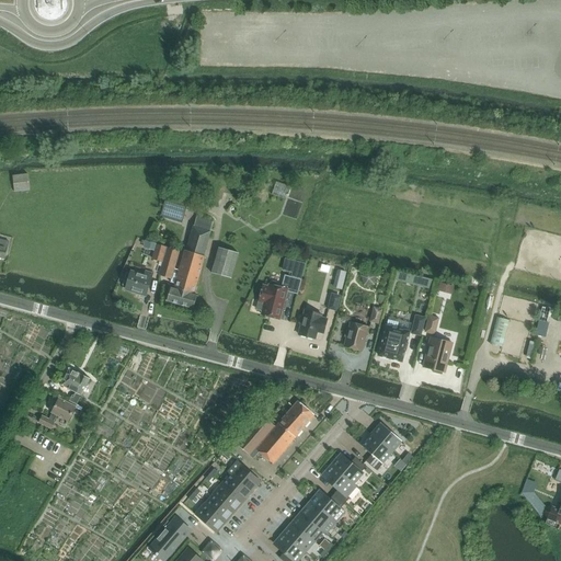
[(14,192),(30,191),(27,174),(12,176),(14,192)]
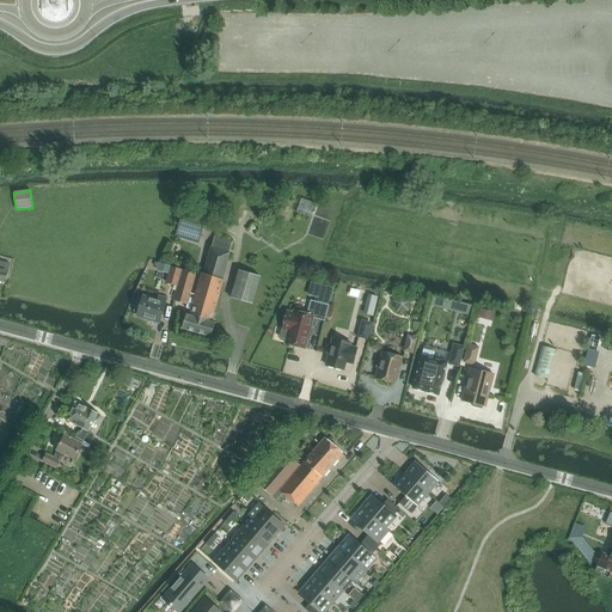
[(190,231),(201,234),(208,212),(193,207),(189,216),(183,214),(178,227),(182,228),(181,236),(189,237),(190,231)]
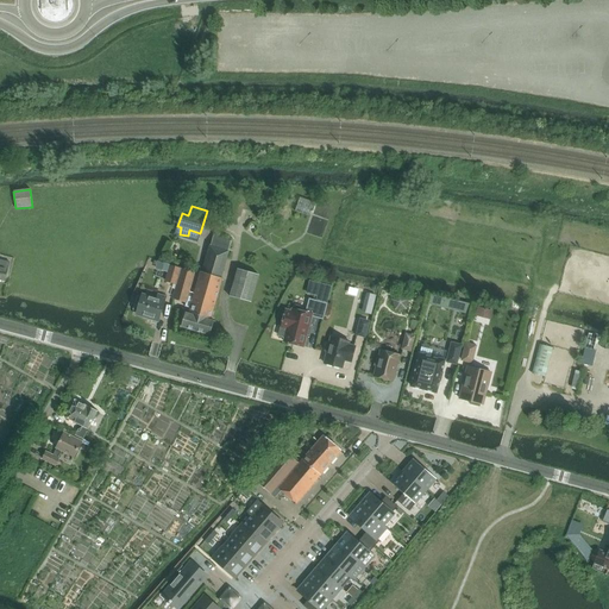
[(211,320),(223,278),(220,277),(232,242),(213,236),(202,272),(200,272),(188,314),(186,313),(181,327),(209,336),(214,321),(211,320)]
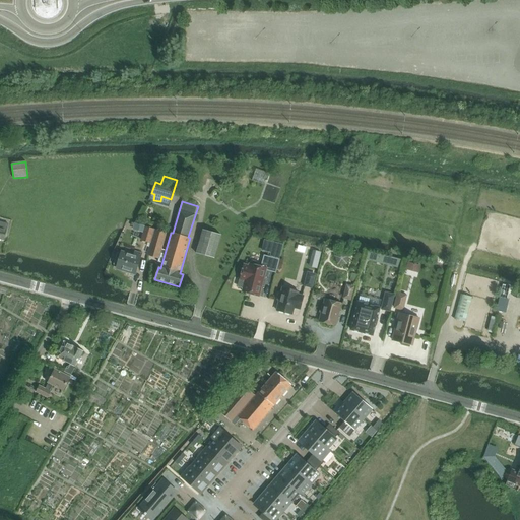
[(0,239),(5,241),(9,224),(0,221),(0,239)]
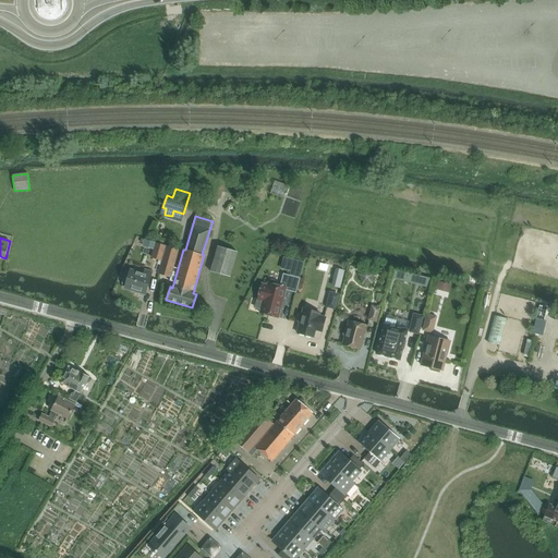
[(160,261),(165,246),(156,244),(152,258),(160,261)]
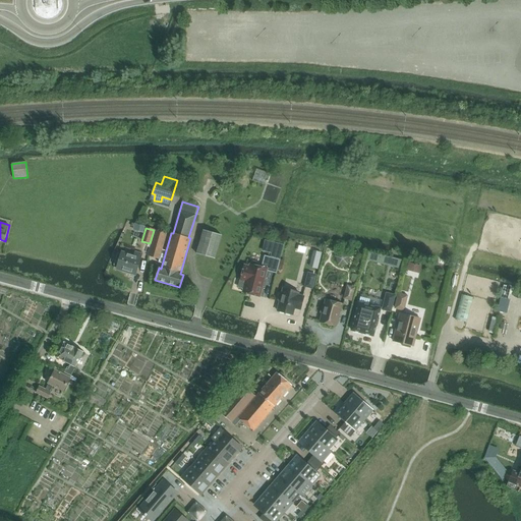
[(148,256),(159,259),(167,234),(155,230),(148,256)]
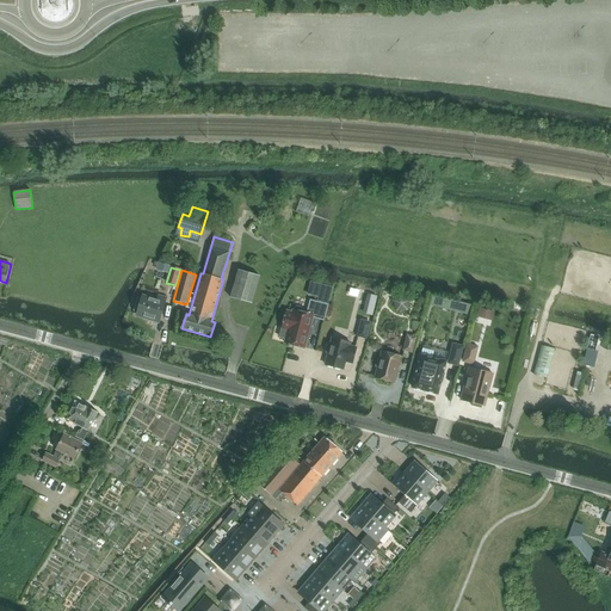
[(230,298),(252,303),(259,276),(239,270),(230,298)]
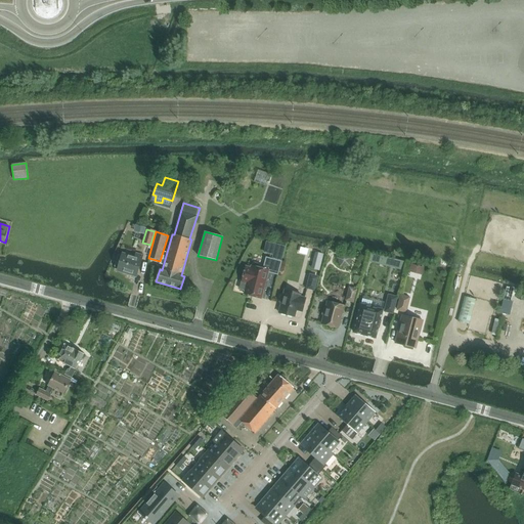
[(136,275),(142,256),(135,254),(134,258),(122,254),(117,269),(119,270),(119,271),(123,273),(124,271),(136,275)]
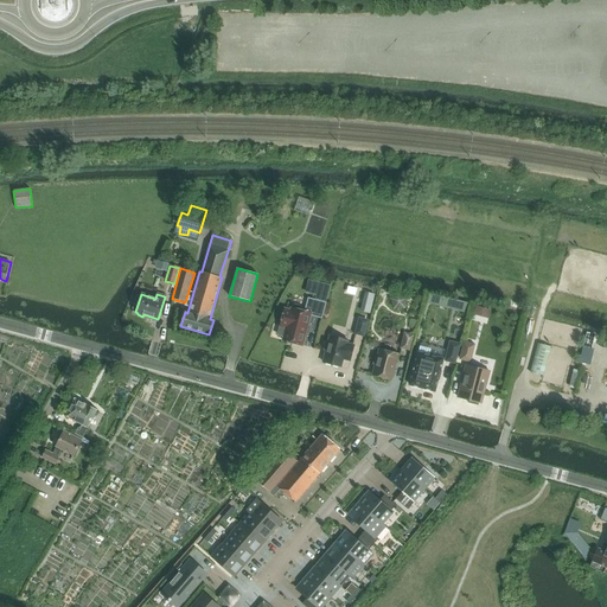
[(282,340),(302,346),(311,315),(321,319),(326,304),(308,299),(305,312),(300,311),(300,308),(299,306),(294,305),(293,306),(292,308),(291,311),(285,310),(280,326),(286,327),(282,340)]
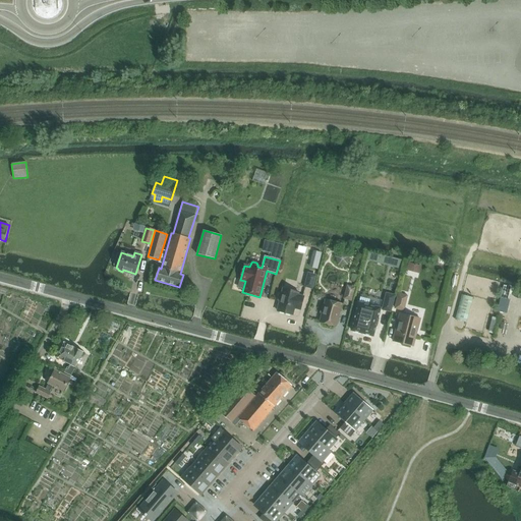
[(305,287),(311,288),(315,276),(308,274),(305,287)]
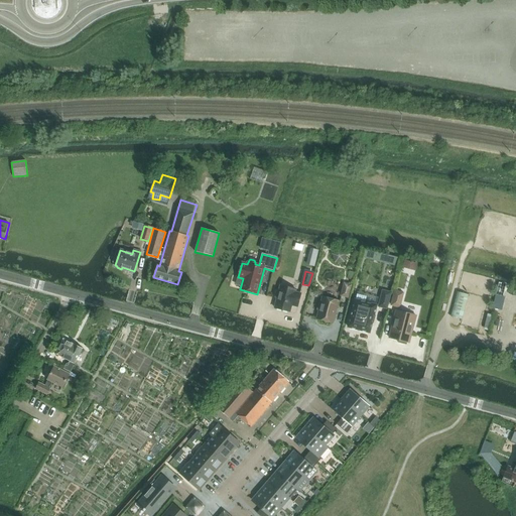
[(277,298),(274,308),(289,312),(291,304),(295,305),(294,306),(297,306),(300,294),(294,292),(295,289),(280,285),(278,293),(276,292),(275,298),(277,298)]
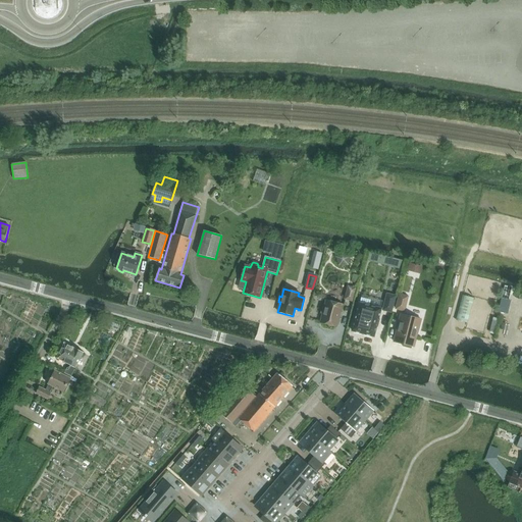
[(387,295),(383,310),(390,312),(395,297),(387,295)]
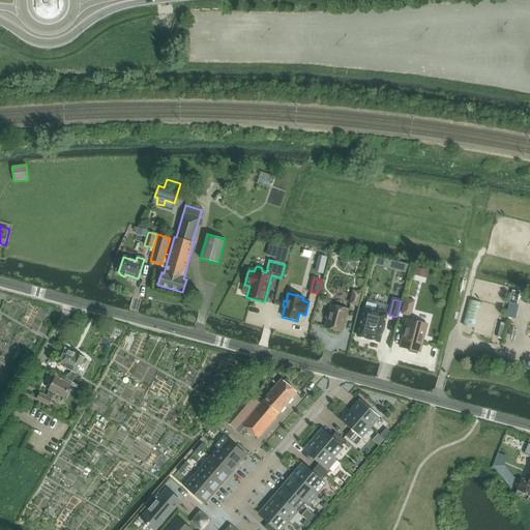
[(406,299),(402,314),(410,316),(414,302),(406,299)]
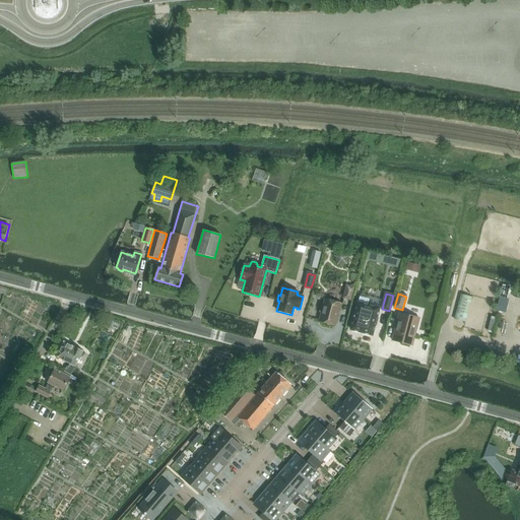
[(465,322),(472,298),(461,295),(455,319),(465,322)]
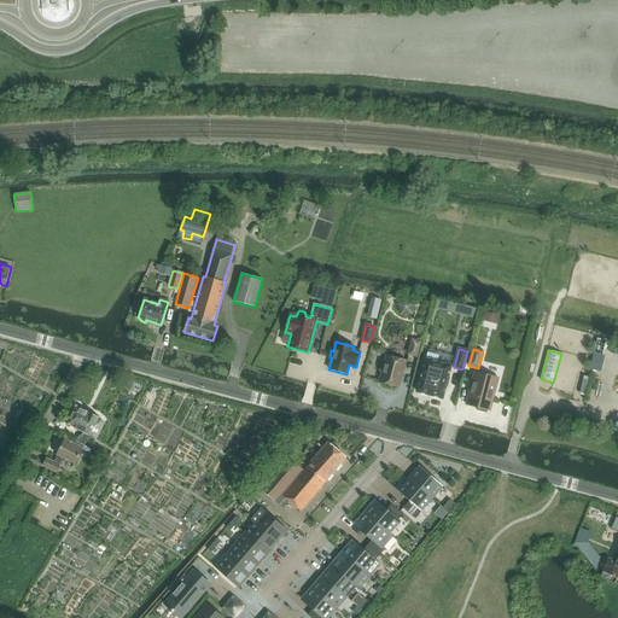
[(382,372),(379,383),(398,388),(406,361),(386,356),(384,365),(382,365),(379,372),(382,372)]
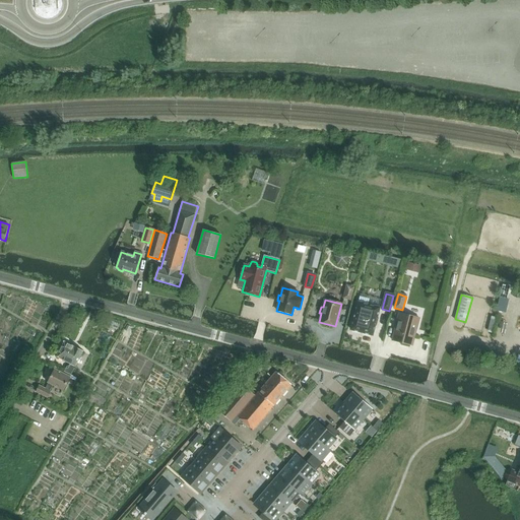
[(358,303),(350,330),(372,335),(380,308),(358,303)]
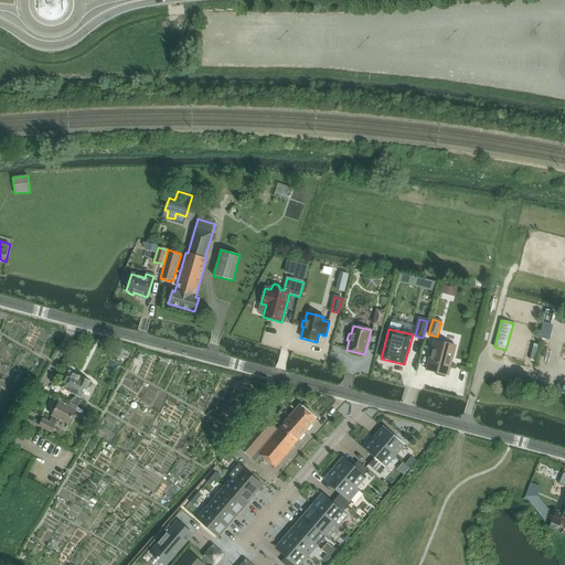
[(434,340),(426,370),(436,373),(436,375),(445,377),(446,375),(448,376),(456,345),(434,340)]
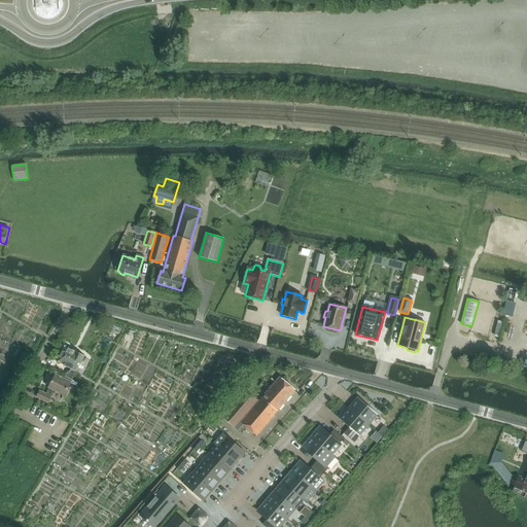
[(72,380),(84,356),(76,351),(75,352),(66,347),(58,361),(71,370),(70,372),(68,373),(66,377),(72,380)]
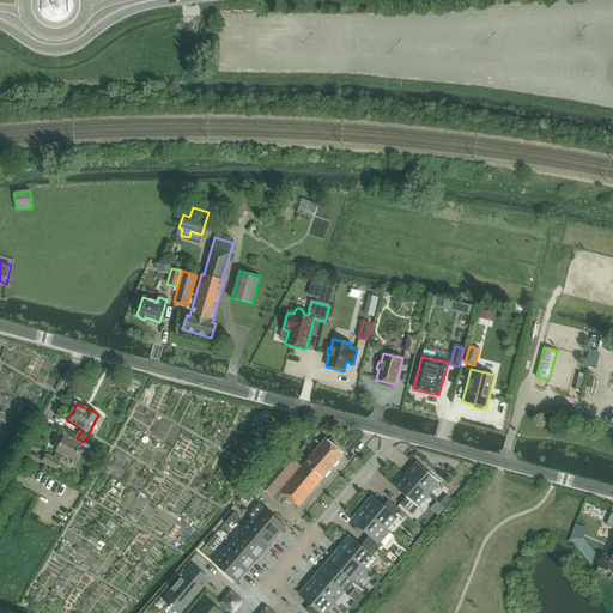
[(76,460),(83,444),(65,436),(56,451),(58,451),(54,459),(47,455),(43,462),(56,469),(60,461),(59,461),(62,454),(76,460)]
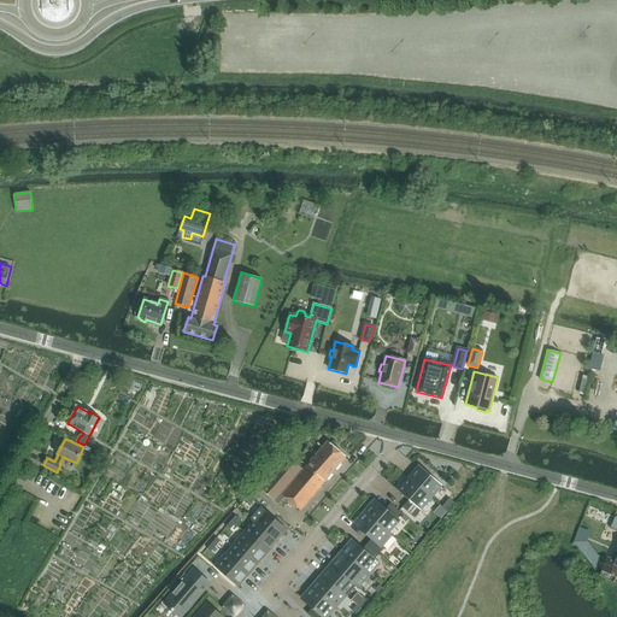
[(288,457),(260,488),(278,505),(286,497),(301,510),(346,457),(328,441),(304,470),(288,457)]
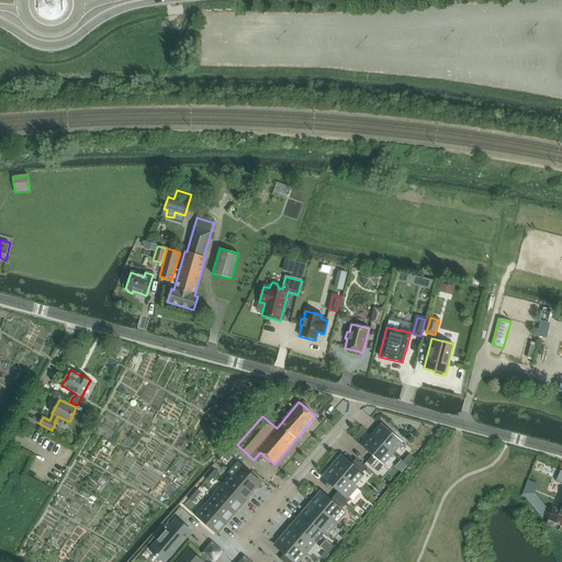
[(403,442),(382,424),(372,435),(373,436),(393,453),(403,442)]
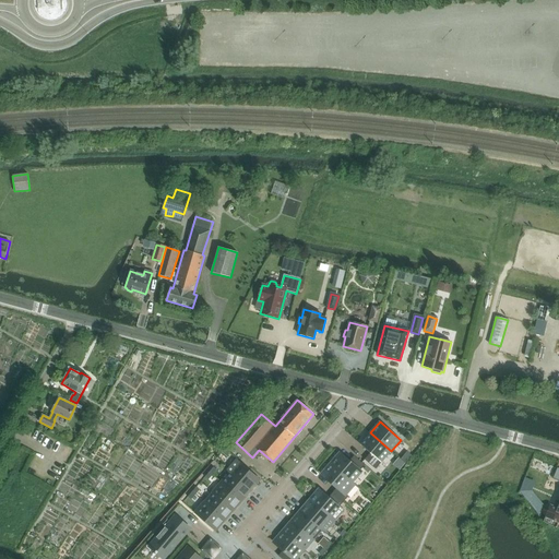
[(371,433),(361,445),(370,453),(365,460),(376,470),(391,451),(371,433)]
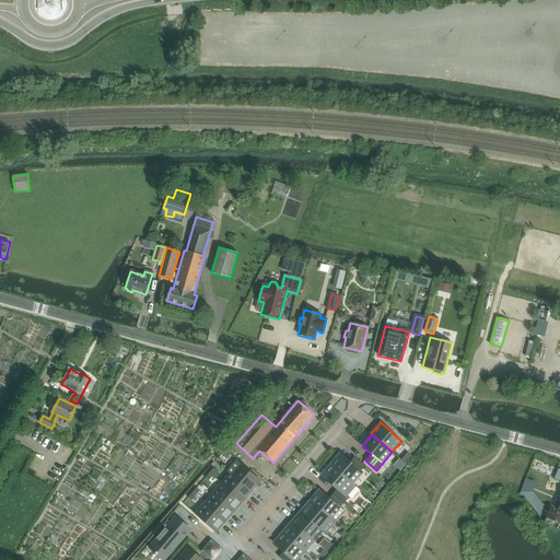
[(350,462),(341,454),(331,465),(352,482),(366,466),(354,456),(350,462)]
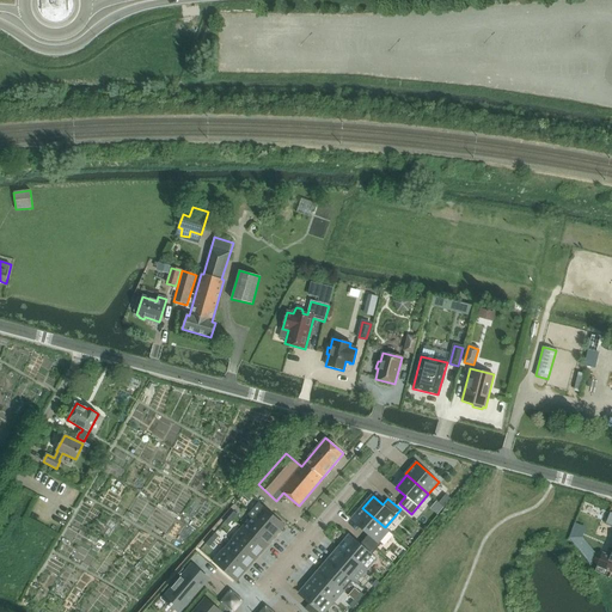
[(450,501),(444,496),(438,502),(445,507),(450,501)]
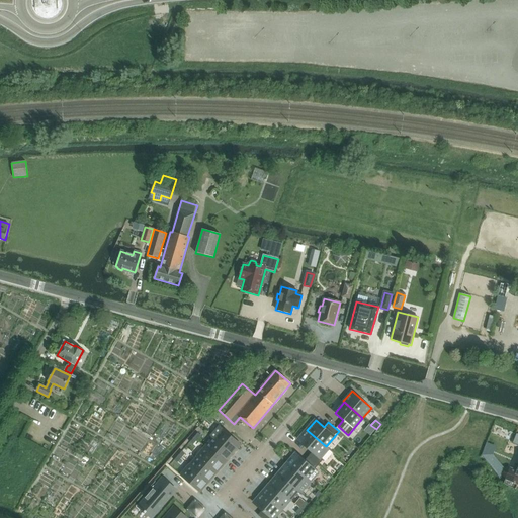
[(240,444),(223,430),(214,439),(232,454),(240,444)]
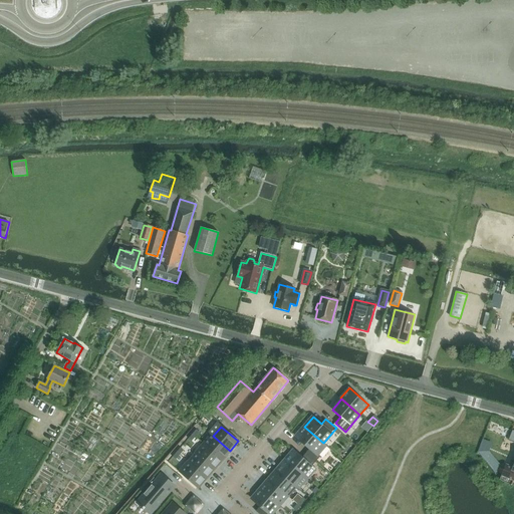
[(304,427),(296,437),(309,449),(306,453),(316,462),(320,457),(314,453),(323,443),(304,427)]
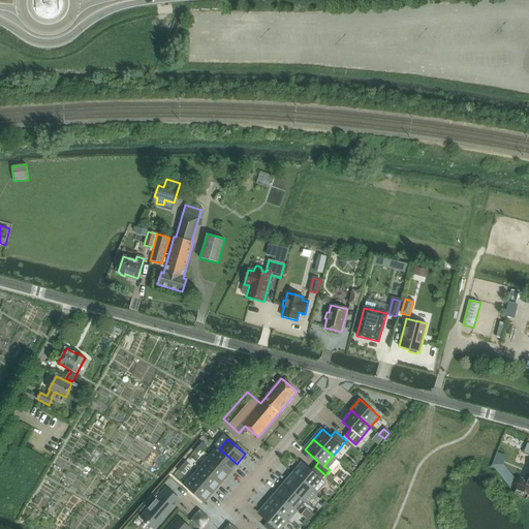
[(219,448),(211,458),(228,473),(237,464),(219,448)]
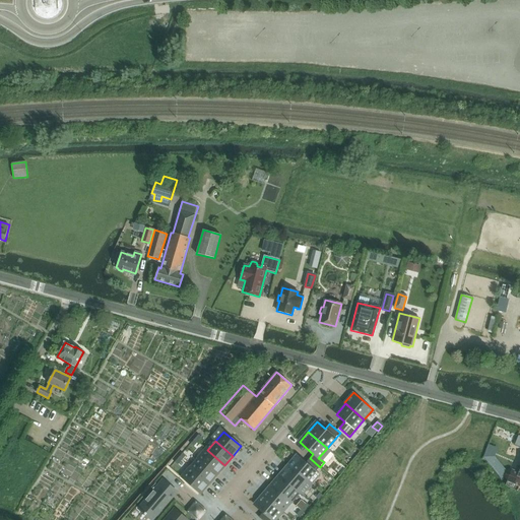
[(207,450),(199,459),(216,474),(224,465),(207,450)]
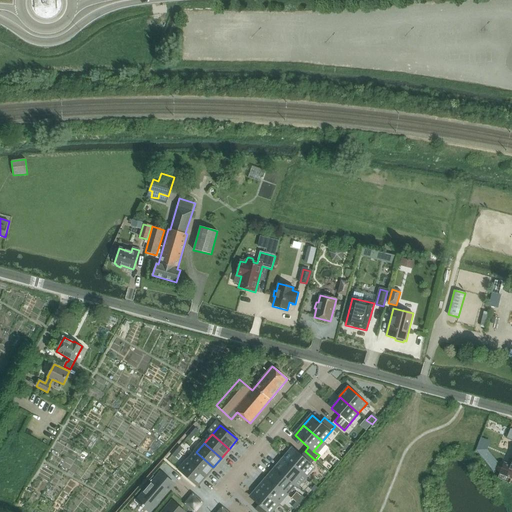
[(301,456),(293,449),(284,459),(302,475),(315,460),(305,451),(301,456)]
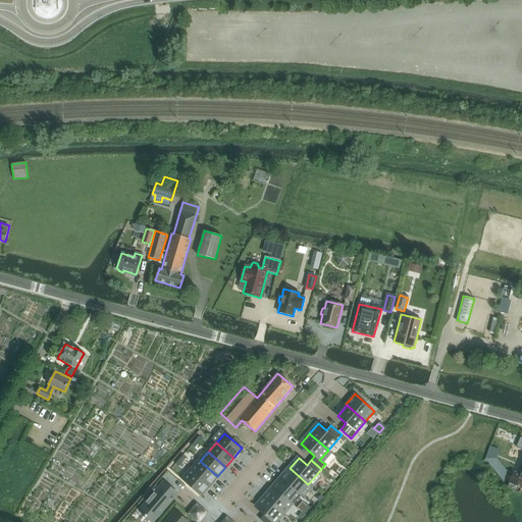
[(200,461),(192,470),(209,485),(217,476),(200,461)]
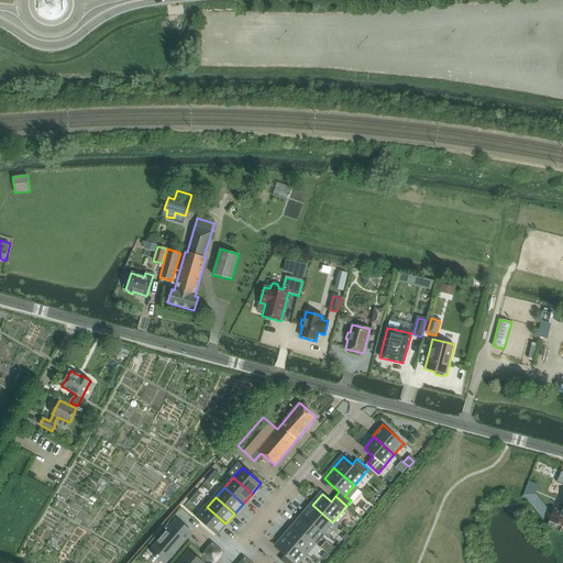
[(332,522),(312,505),(304,515),(323,532),(332,522)]
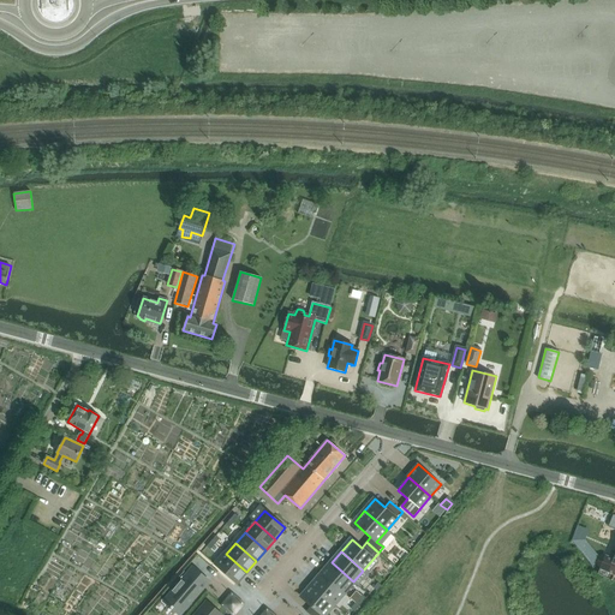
[(611,580),(614,572),(614,551),(613,559),(605,556),(598,574),(611,580)]
